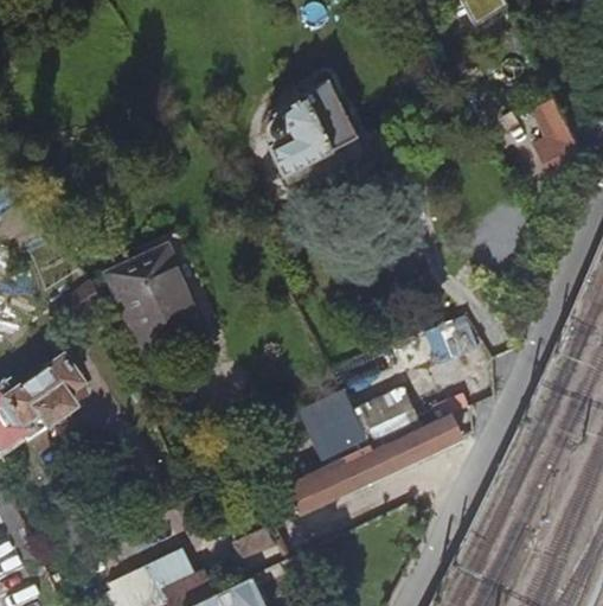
[(474,0),(486,19),(507,6),(504,0),(474,0)]
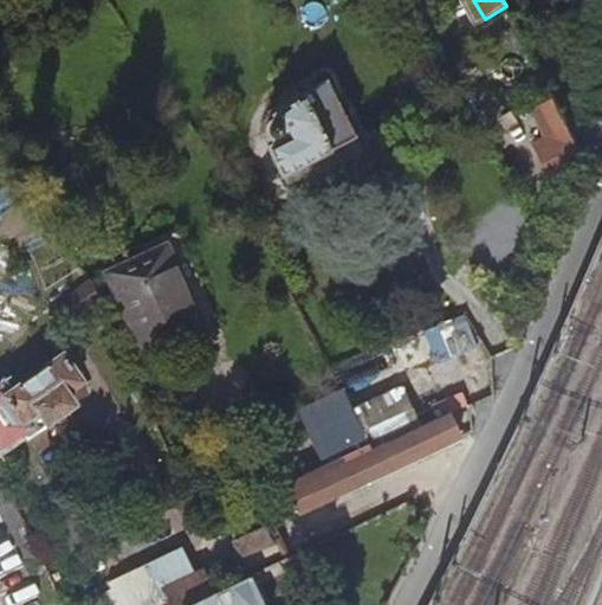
[(273,143),(270,146),(284,174),(356,136),(328,77),(274,114),(277,120),(269,123),(267,128),(269,133),(273,143)]
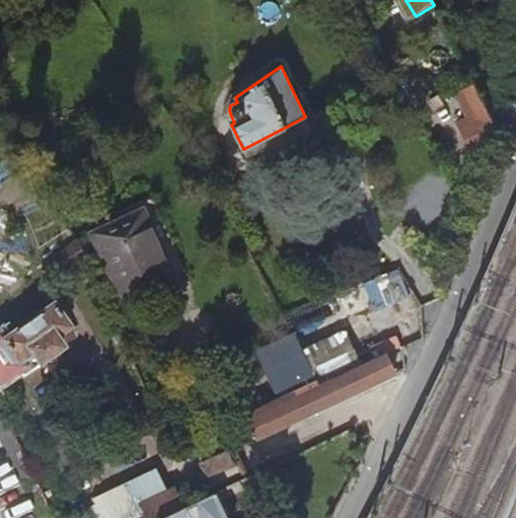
[(141,208),(92,229),(123,296),(172,274),(141,208)]
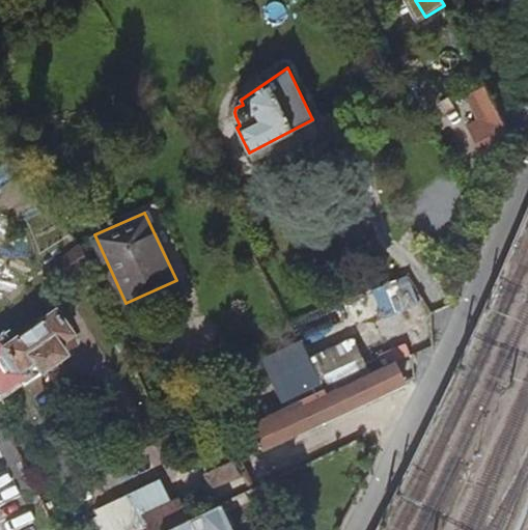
[(90,266),(81,246),(51,260),(61,279),(90,266)]
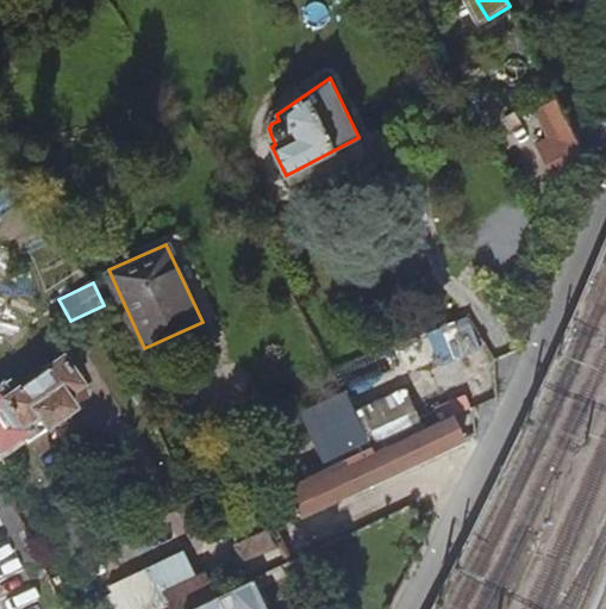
[(2,390),(0,391),(0,449),(24,430),(29,437),(76,403),(74,399),(89,389),(63,353),(7,396),(2,390)]
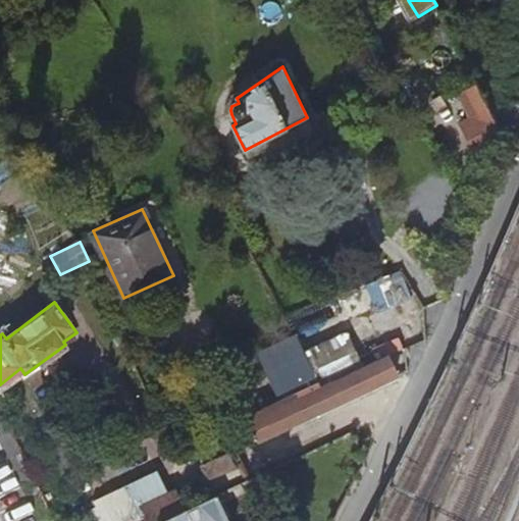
[(282,405),(276,408),(286,429),(398,377),(387,356),(364,366),(349,332),(306,352),(310,361),(344,344),(356,370),(323,385),(312,364),(272,381),(282,405)]
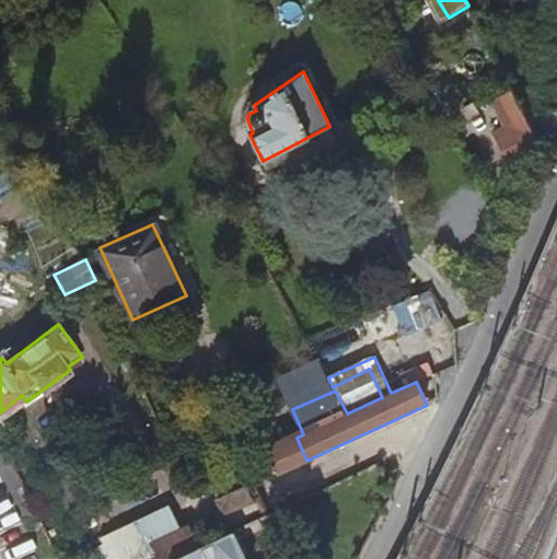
[(333,387),(335,391),(347,414),(382,397),(369,369),(333,387)]
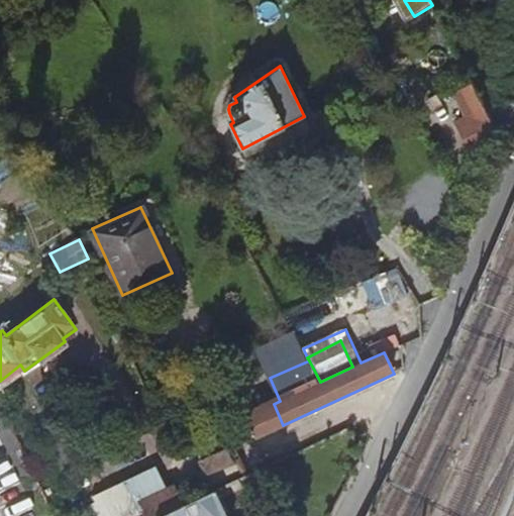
[(274,404),(247,416),(259,436),(283,425),(274,404)]
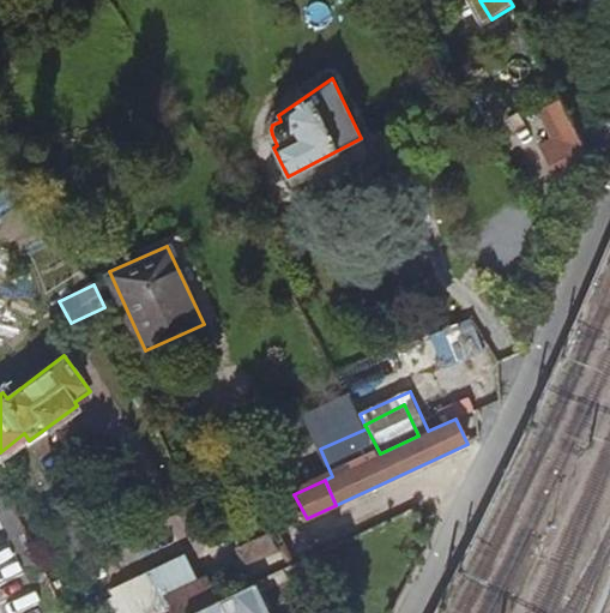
[(294,494),(269,506),(271,514),(278,528),(279,530),(307,518),(294,494)]
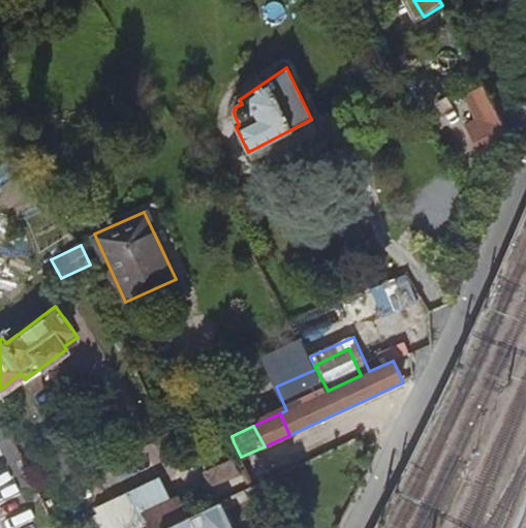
[(241,457),(240,455),(210,469),(216,485),(247,471),(241,457)]
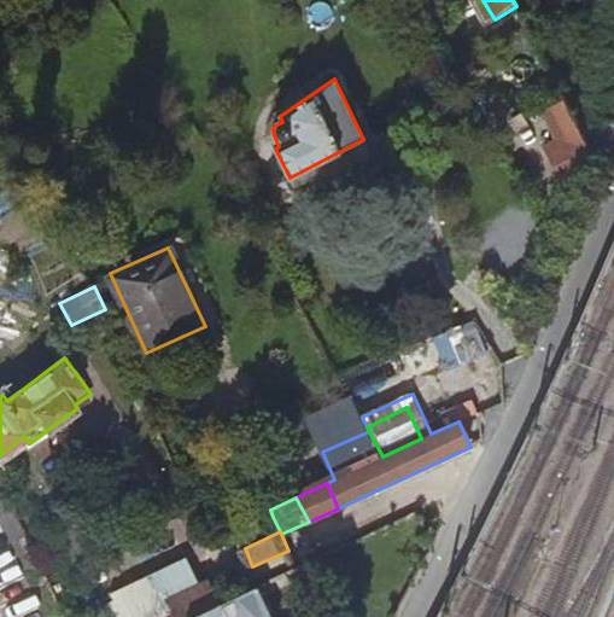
[(157,616),(196,616),(221,605),(210,581),(169,599),(174,609),(157,616)]
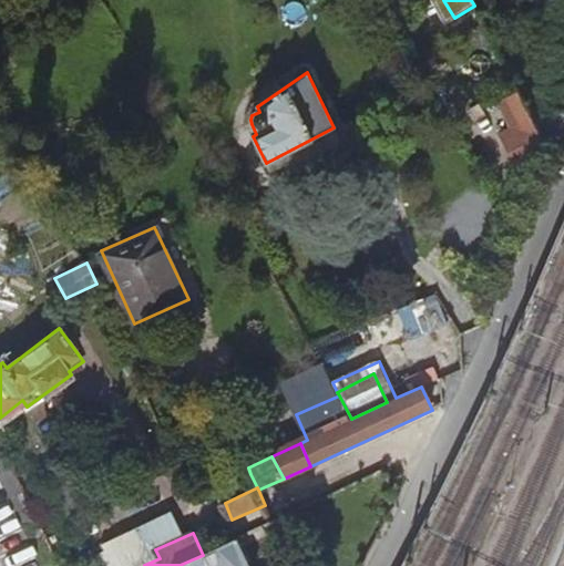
[(249,565),(237,539),(203,555),(180,565),(249,565)]
